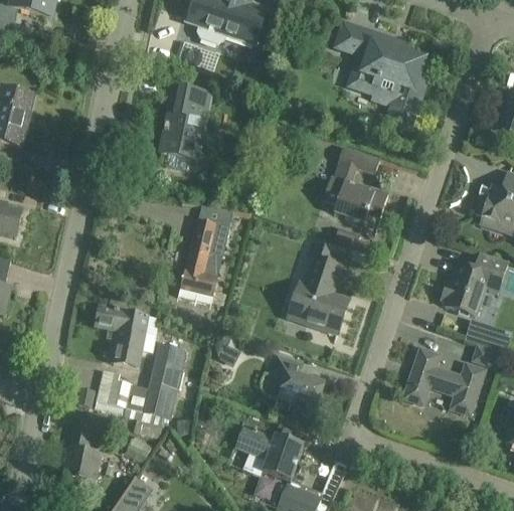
[(10,0),(9,6),(50,16),(53,2),(49,1),(49,0),(10,0)]
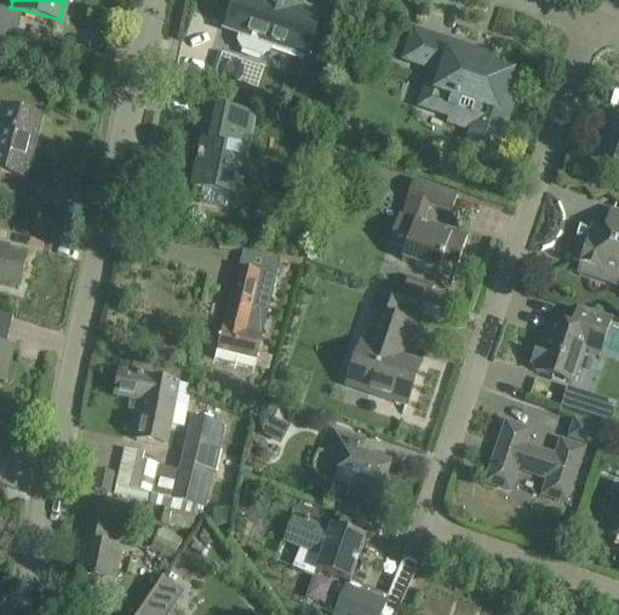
[(233,0),(224,26),(241,32),(239,38),(242,45),(259,50),(267,47),(269,40),(307,53),(320,12),(299,5),(301,0),(233,0)]
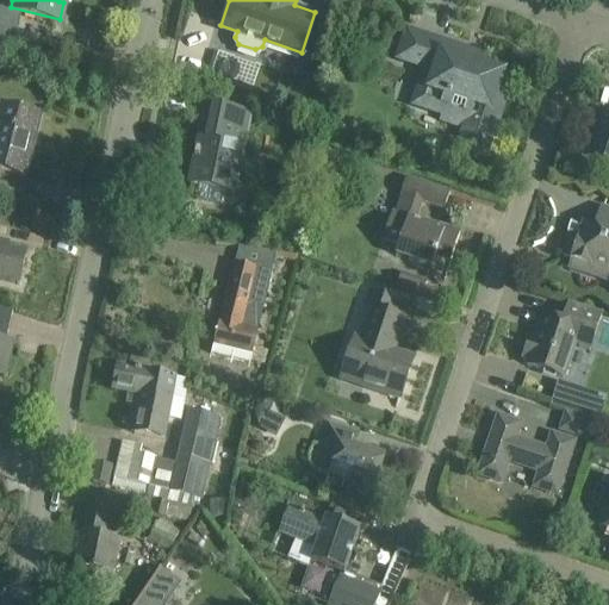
[(0,41),(13,44),(13,43),(8,42),(14,14),(0,11),(0,41)]
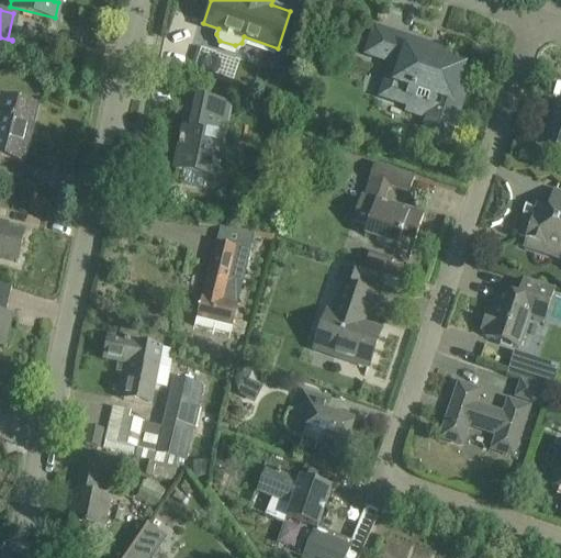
[(428,43),(373,24),(365,51),(397,62),(389,87),(408,93),(404,107),(425,114),(419,131),(447,141),(464,86),(457,82),(462,64),(425,52),(428,43)]
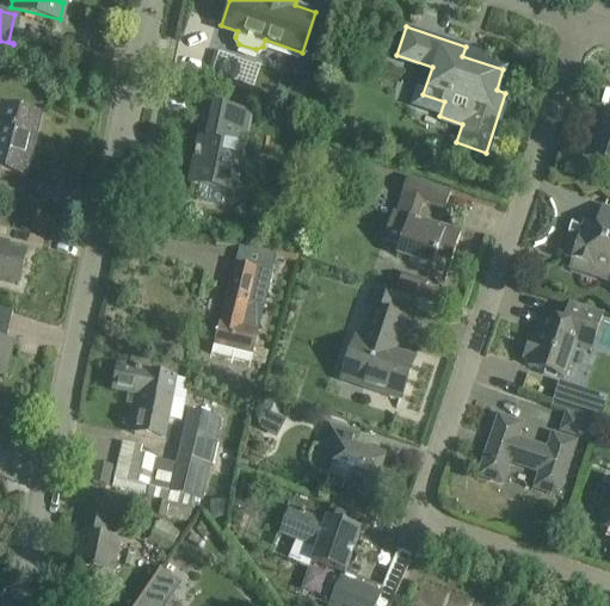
[(290,68),(279,103),(299,110),(313,66),(299,61),(295,69),(290,68)]
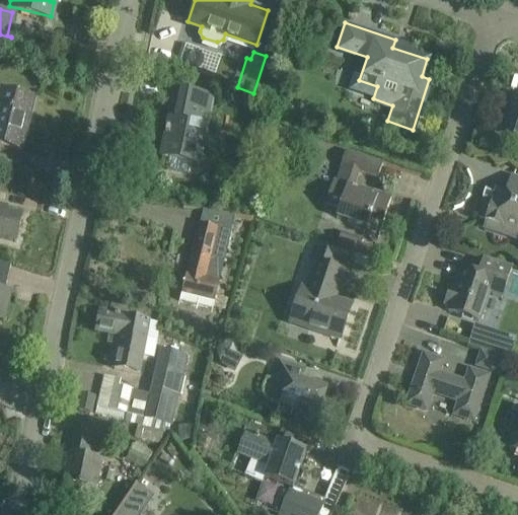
[(201,147),(211,94),(214,82),(199,78),(196,91),(174,87),(168,115),(173,115),(170,127),(165,126),(164,131),(165,132),(160,153),(193,159),(198,160),(201,147)]
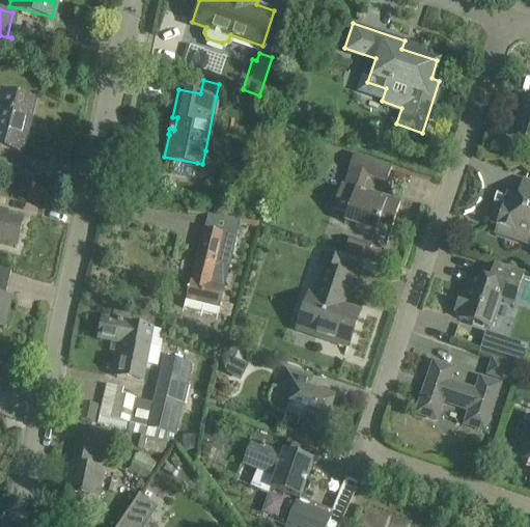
[(33,96),(0,89),(0,145),(20,150),(33,96)]
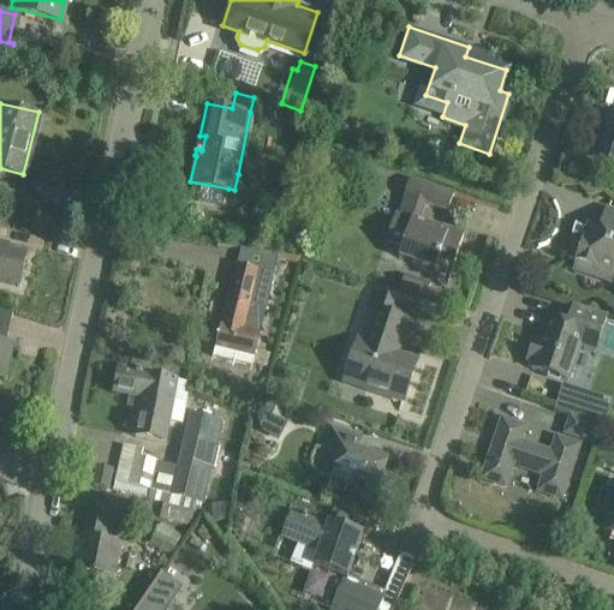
[(290,112),(274,106),(269,119),(285,125),(290,112)]
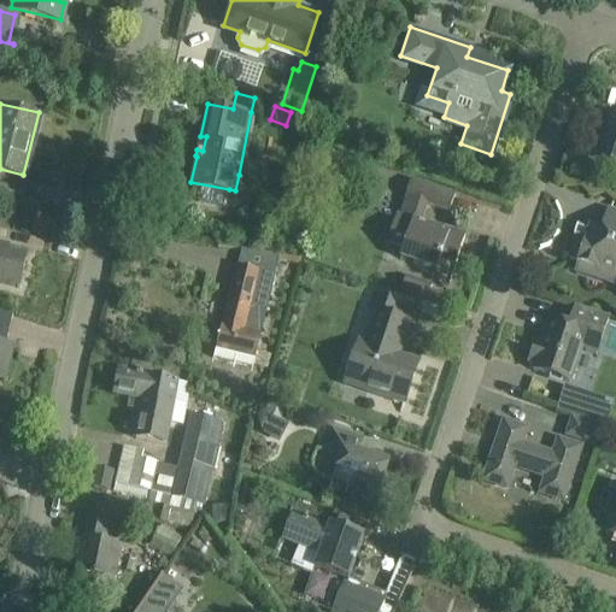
[(592,153),(615,162),(615,113),(606,111),(592,153)]
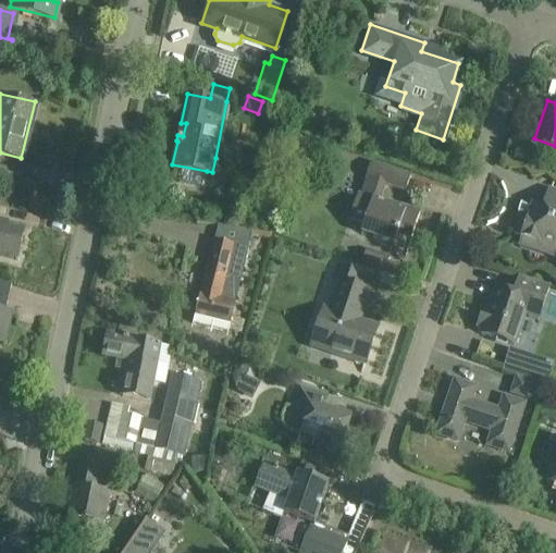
[(289,150),(285,166),(296,169),(300,154),(289,150)]
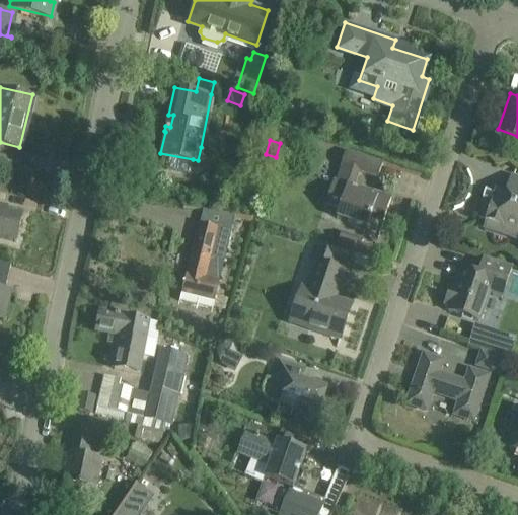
[(380,161),(345,150),(337,178),(334,177),(325,202),(339,206),(337,214),(365,224),(365,225),(366,225),(370,215),(381,219),(380,220),(382,220),(390,195),(389,195),(388,196),(373,191),(373,190),(372,189),(371,192),(352,186),(358,168),(376,174),(375,175),(377,175),(382,161),(380,160),(380,161)]
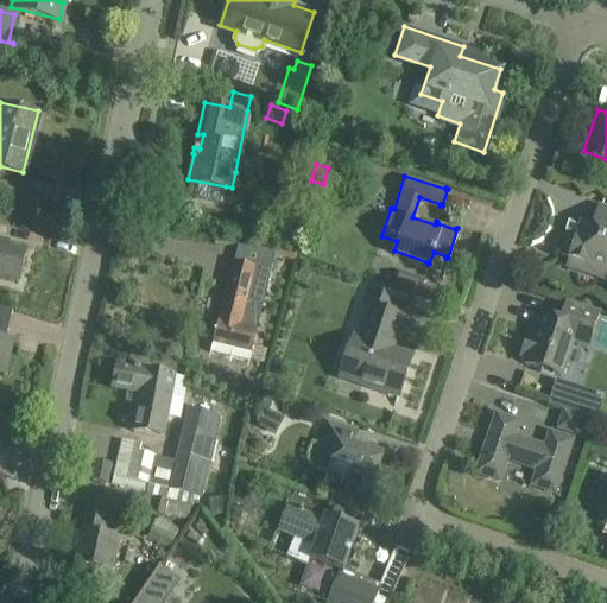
[(606,277),(606,207),(599,204),(592,226),(580,222),(576,234),(567,232),(560,252),(562,253),(562,252),(569,254),(567,262),(566,261),(566,264),(606,277)]
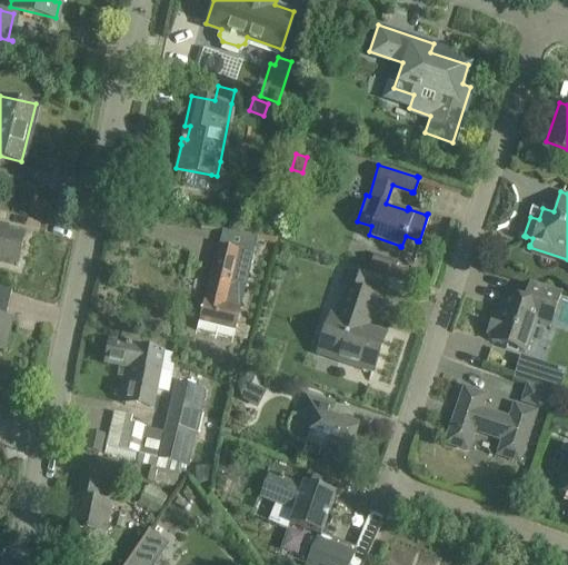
[(0,258),(17,263),(23,235),(6,230),(7,226),(0,224),(0,258)]
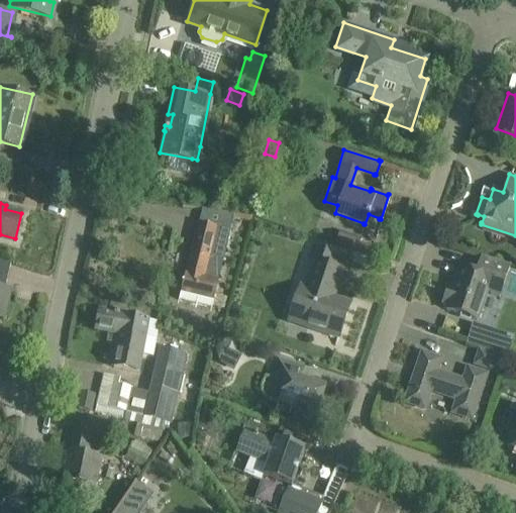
[(201,208),(198,220),(179,298),(210,306),(211,304),(214,292),(229,228),(233,210),(201,208)]
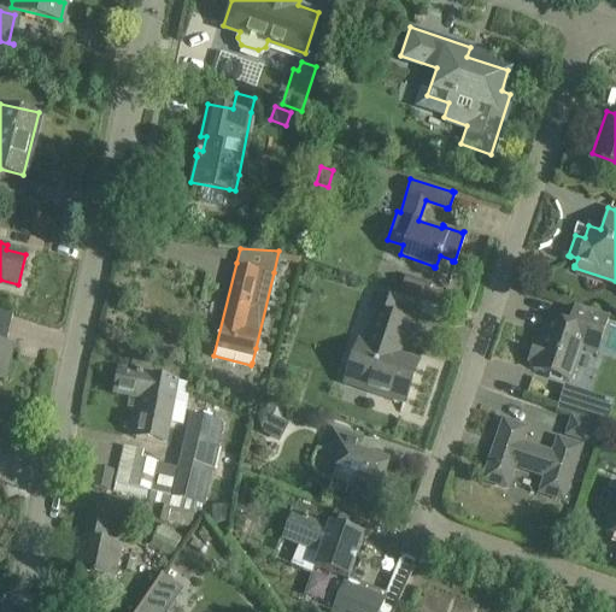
[(400,288),(441,302),(445,293),(428,287),(430,281),(405,272),(400,288)]
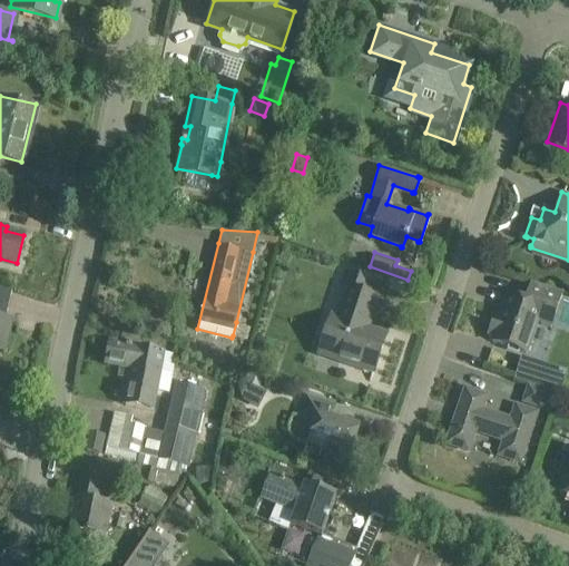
[(492,333),(491,339),(525,351),(539,309),(553,313),(561,291),(530,280),(523,300),(507,293),(496,323),(491,321),(488,332),(492,333)]
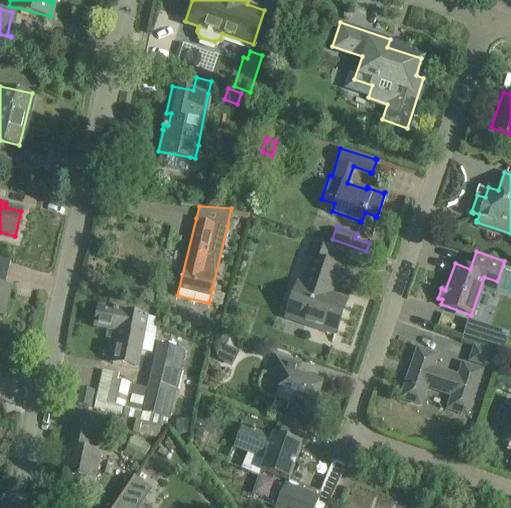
[(286,315),(333,331),(330,339),(331,340),(346,297),(325,291),(328,284),(331,285),(338,265),(306,255),(305,256),(309,257),(302,280),(299,278),(286,315)]
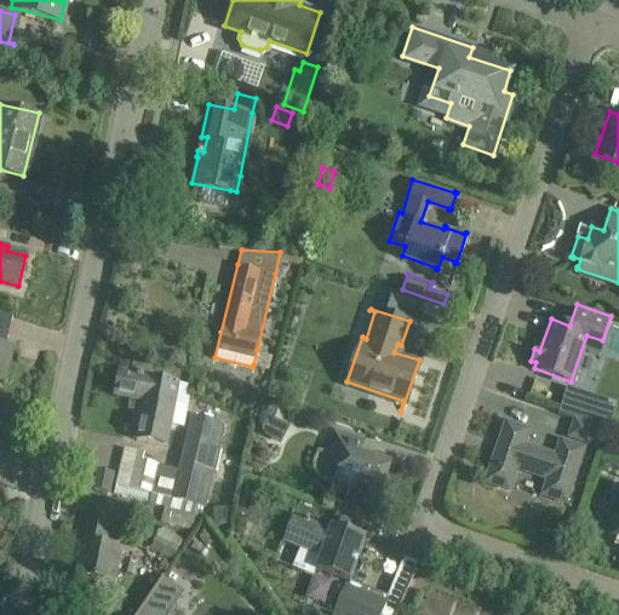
[(168,360),(171,346),(144,342),(143,356),(168,360)]
